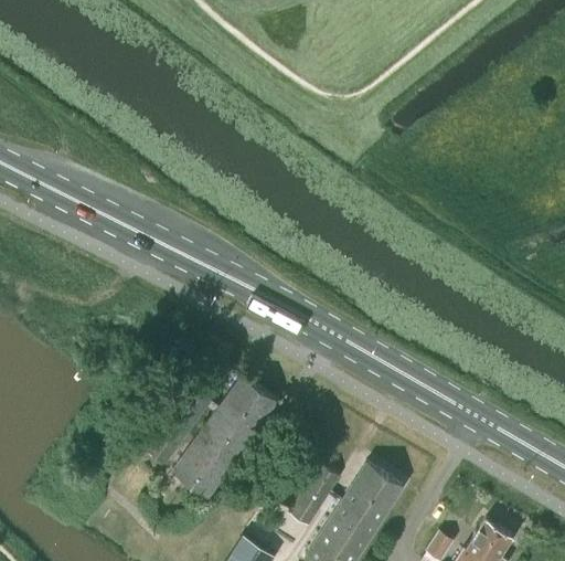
[(265,394),(265,393),(252,383),(252,384),(241,377),(219,406),(211,401),(190,384),(144,447),(166,463),(206,406),(214,412),(172,469),(208,496),(276,402),(265,394)]
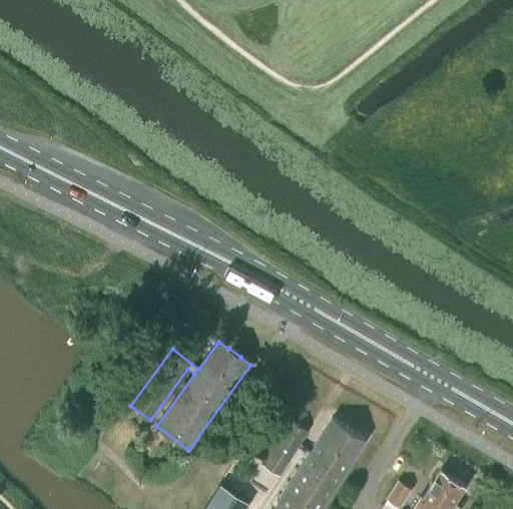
[(314,447),(275,503),(283,508),(322,508),(324,505),(359,452),(365,442),(355,435),(355,434),(343,426),(343,427),(332,420),(325,431),(314,447)]
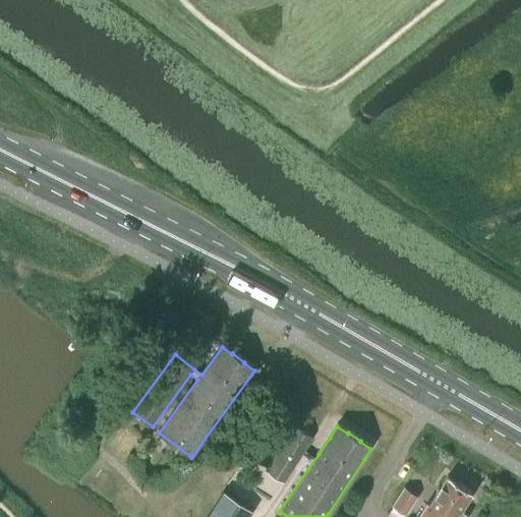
[(266,471),(283,483),(311,441),(295,428),(266,471)]
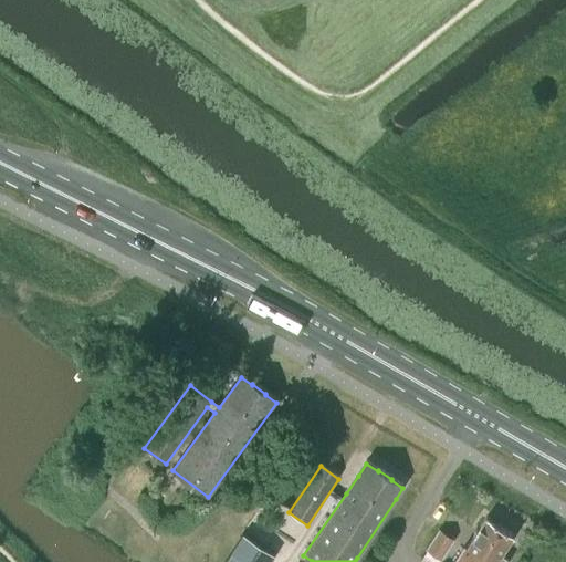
[(467,550),(464,549),(456,561),(505,561),(501,558),(513,539),(514,539),(486,520),(485,521),(486,521),(467,550)]
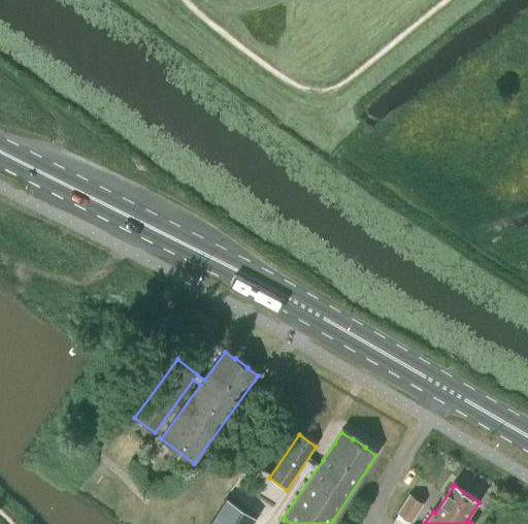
[(410,523),(422,505),(422,506),(423,505),(410,497),(409,497),(394,523),(410,523)]
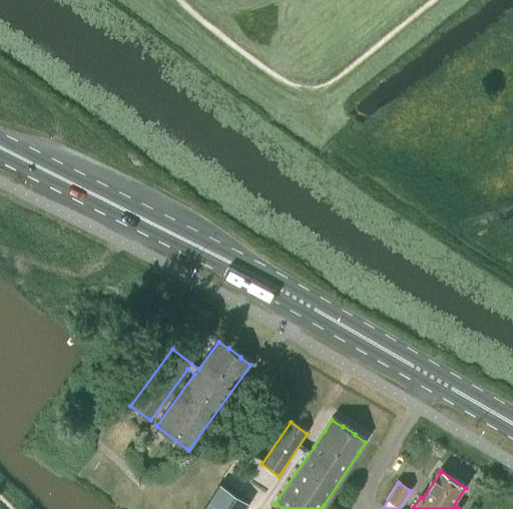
[(220,486),(205,508),(245,508),(248,504),(220,486)]
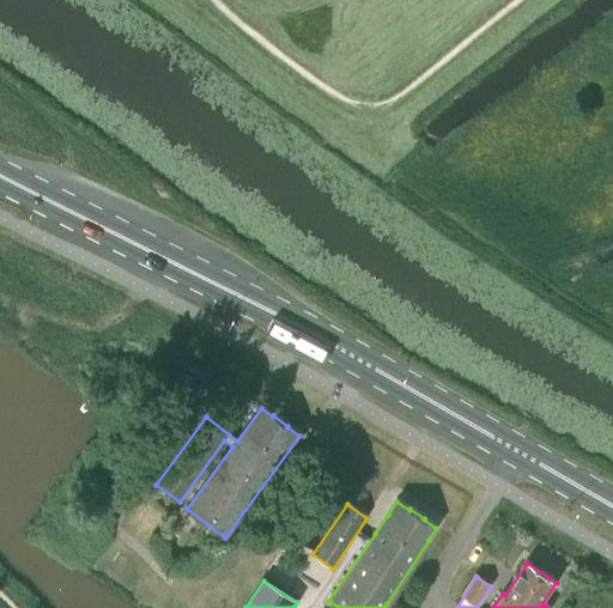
All buildings are outlined.
